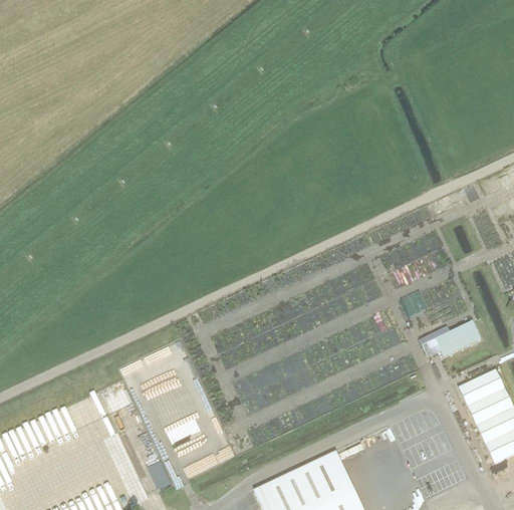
[(436,338),(444,355),(481,337),(473,320),(436,338)]
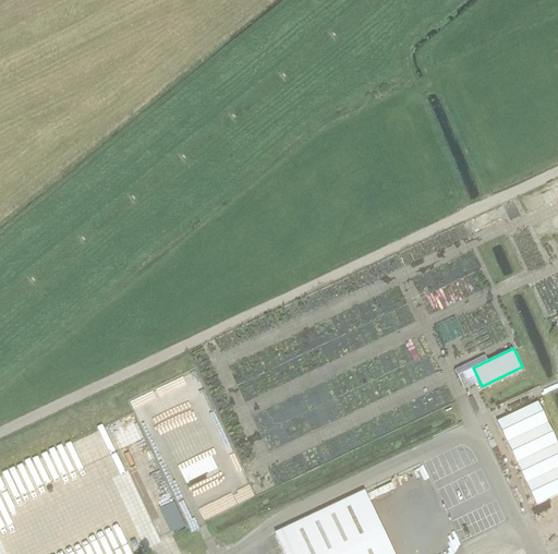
[(199,369),(132,393),(143,424),(147,426),(184,412),(187,406),(187,398),(194,396),(195,393),(189,393),(187,392),(181,394),(179,388),(187,388),(187,387),(192,377),(194,382),(194,373),(198,385),(194,387),(195,390),(198,393),(207,393),(198,388),(199,385),(198,382),(202,375),(199,369)]
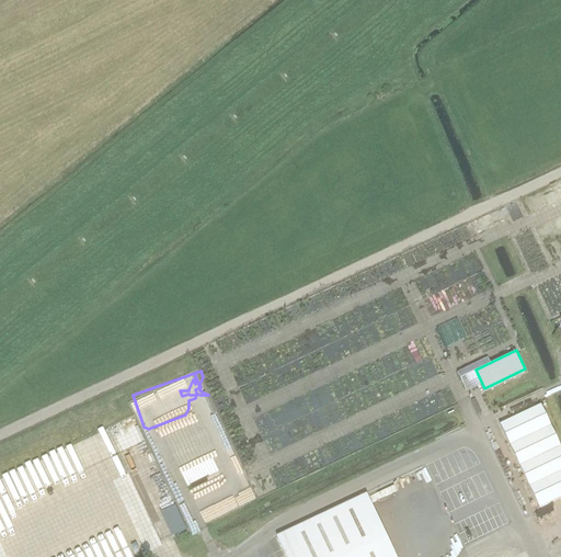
[(560,444),(540,401),(500,421),(539,506),(560,495),(560,444)]
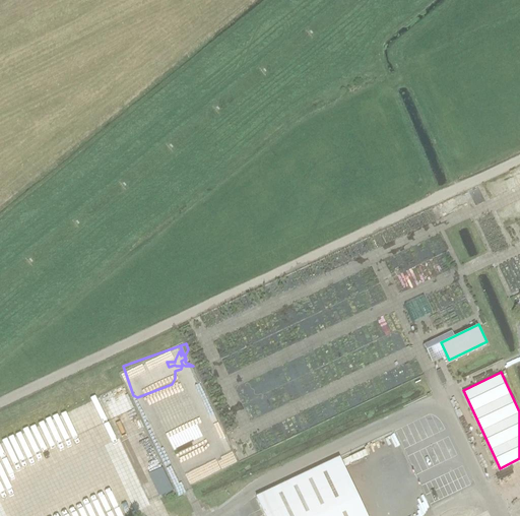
[(112,413),(121,432),(143,421),(135,402),(112,413)]
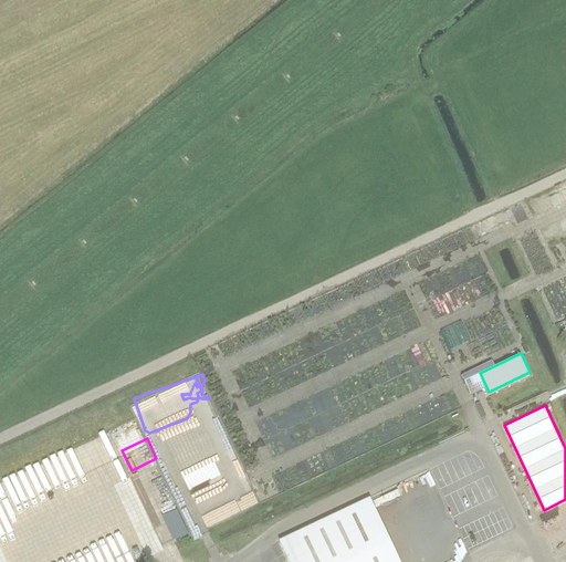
[(126,501),(147,552),(166,543),(157,524),(164,521),(150,490),(140,493),(142,495),(126,501)]
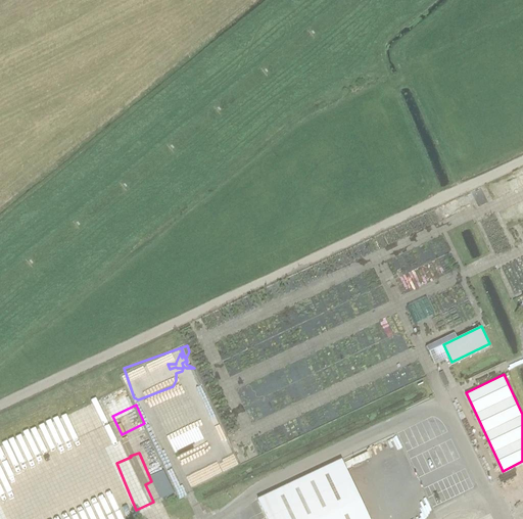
[(167,467),(152,474),(163,497),(178,489),(167,467)]
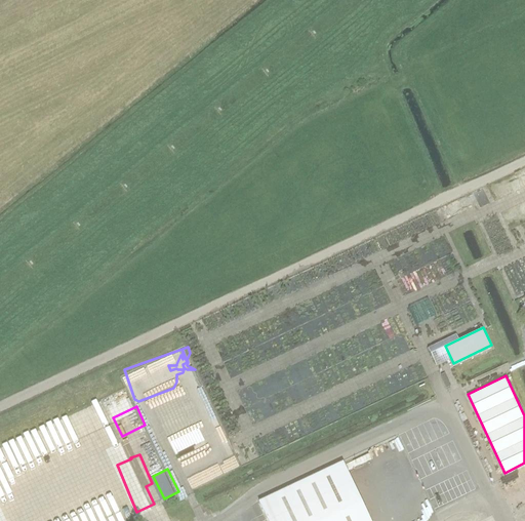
[(339,520),(317,473),(259,501),(269,520),(339,520)]
